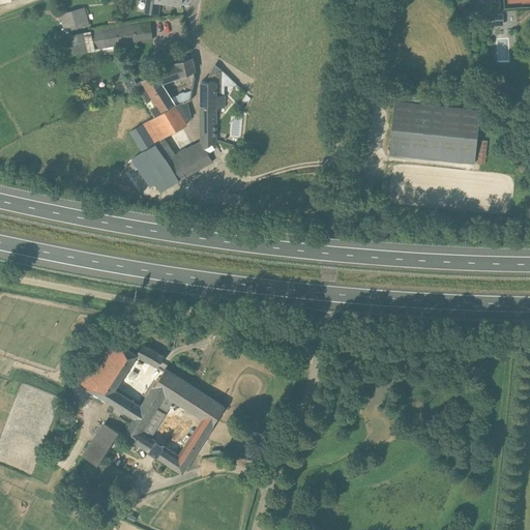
[(158,15),(159,2),(181,5),(181,0),(149,0),(152,1),(151,13),(158,15)]
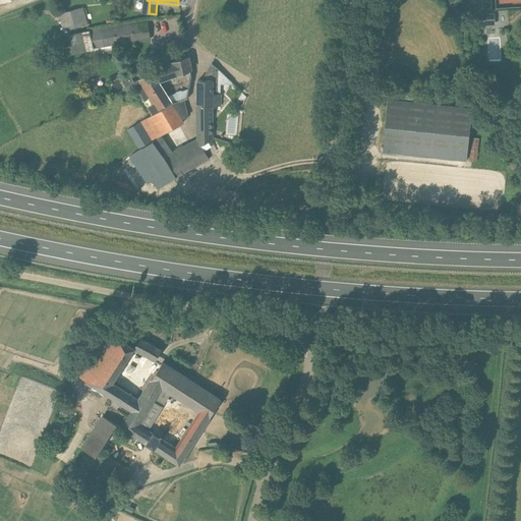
[(60,14),(64,30),(87,23),(82,8),(60,14)]
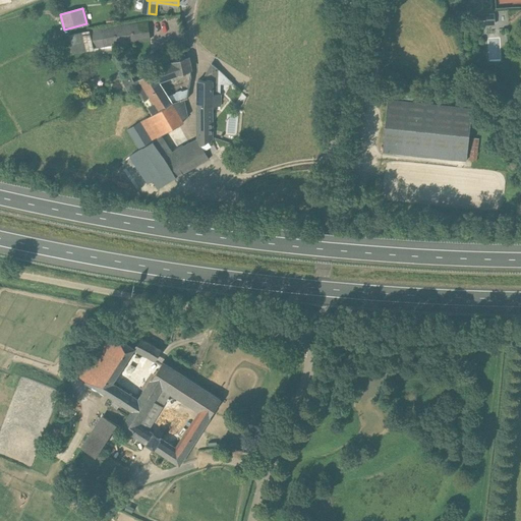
[(479,25),(496,24),(495,14),(479,14),(479,25)]
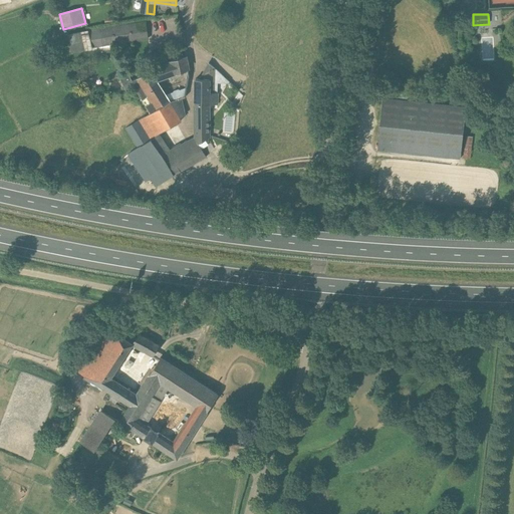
[(89,30),(92,47),(148,38),(146,22),(89,30)]
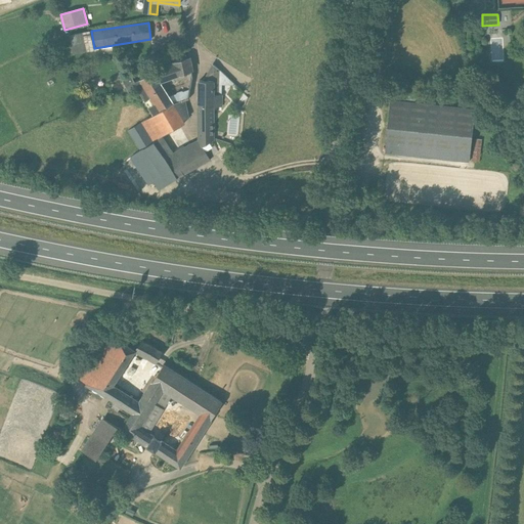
[(91,31),(70,35),(73,53),(94,49),(94,48),(91,31)]
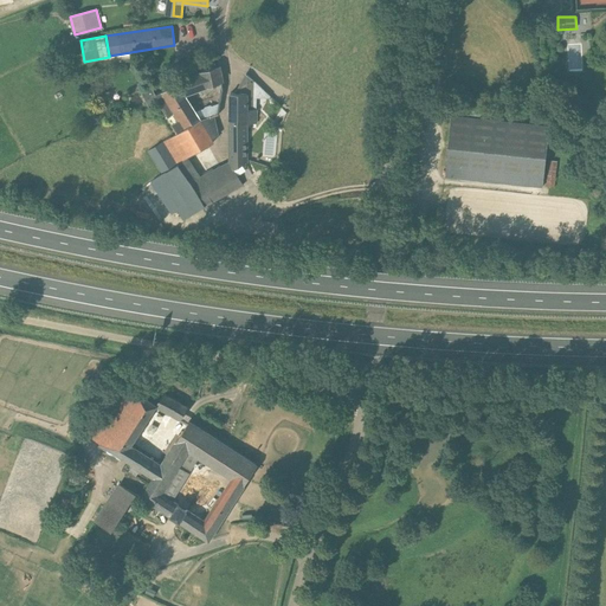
[(178,131),(200,121),(207,117),(216,116),(219,115),(220,102),(212,105),(210,105),(205,107),(204,109),(197,111),(187,96),(208,88),(221,82),(220,66),(206,69),(172,86),(154,96),(168,118),(172,124),(176,133),(178,131)]
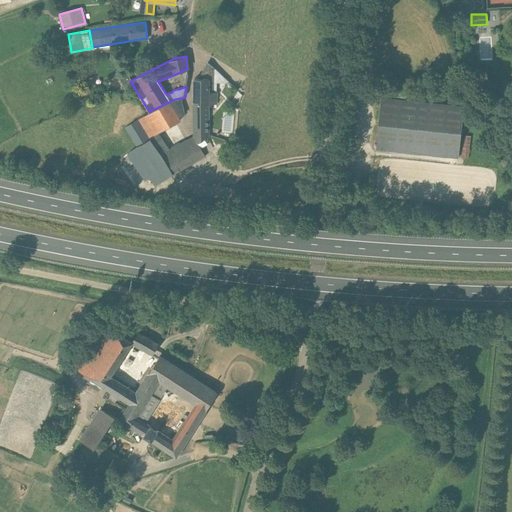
[(216,105),(217,92),(216,92),(216,70),(208,62),(200,78),(194,78),(194,137),(194,138),(198,143),(208,138),(208,104),(216,105)]
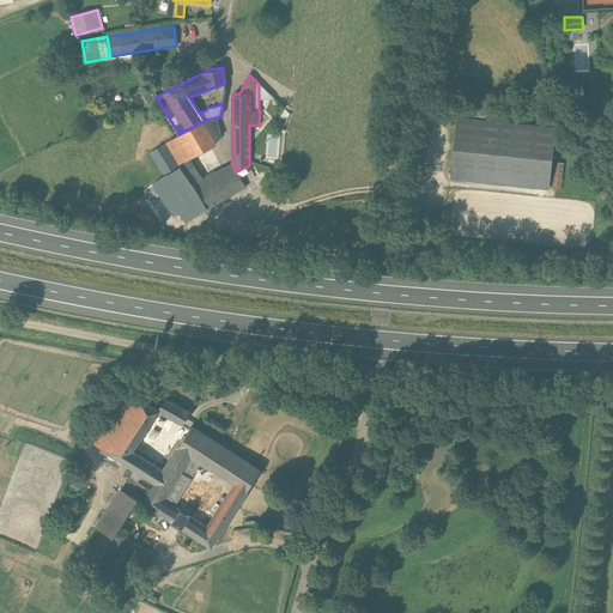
[(103,120),(108,111),(99,107),(95,114),(103,120)]
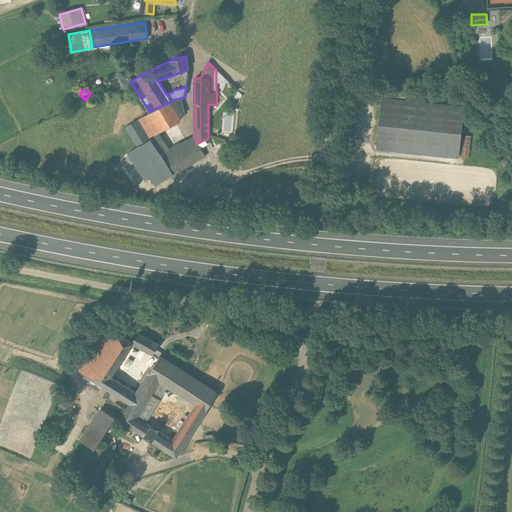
[(458,158),(464,105),(382,96),(376,149),(458,158)]
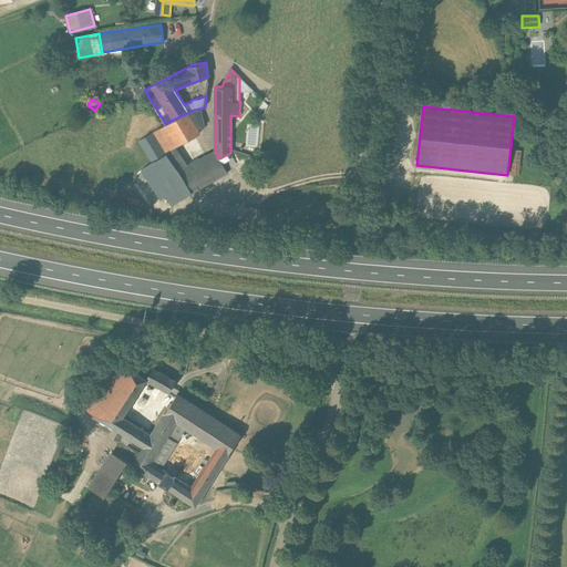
[(161,127),(152,133),(165,156),(176,148),(175,146),(183,142),(199,133),(198,131),(206,126),(202,109),(194,110),(187,113),(166,123),(165,124),(161,127)]
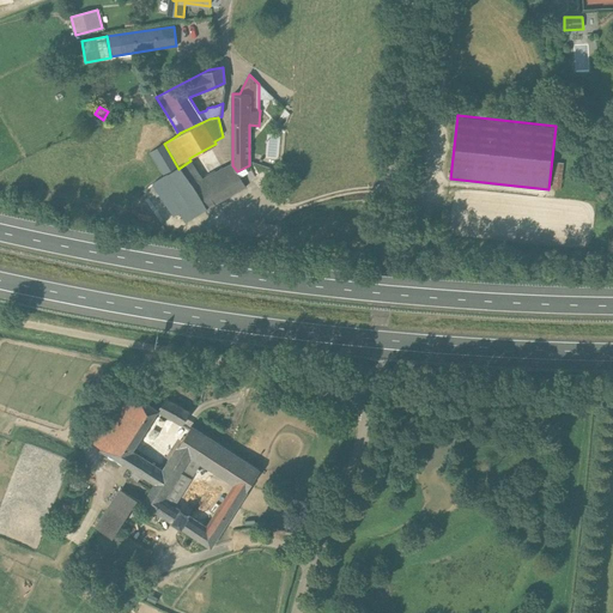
[(164,177),(178,169),(164,144),(150,153),(164,177)]
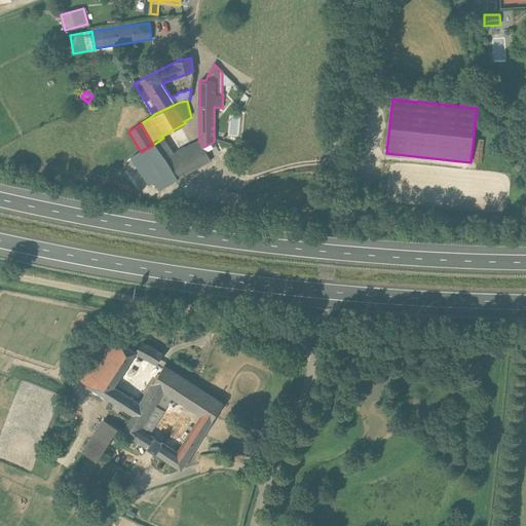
[(203,147),(199,142),(181,150),(174,153),(163,138),(153,145),(166,168),(203,147)]
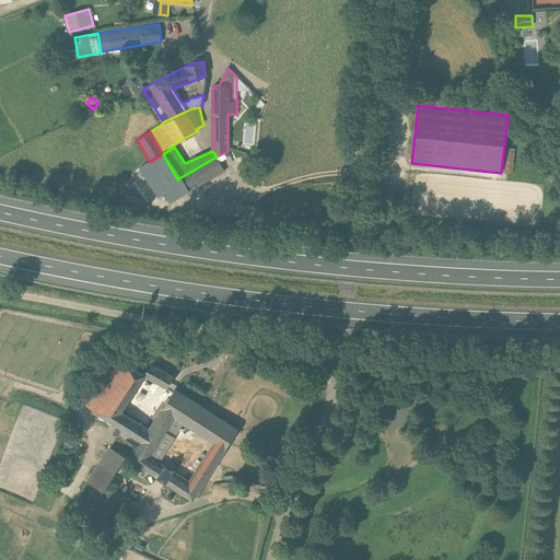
[(512,173),(515,149),(508,148),(504,173),(512,173)]
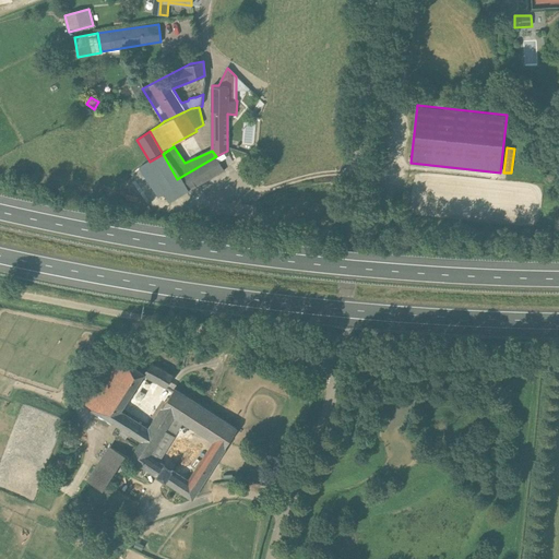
[(189,191),(224,170),(216,156),(177,179),(180,186),(185,193),(188,191),(189,191)]
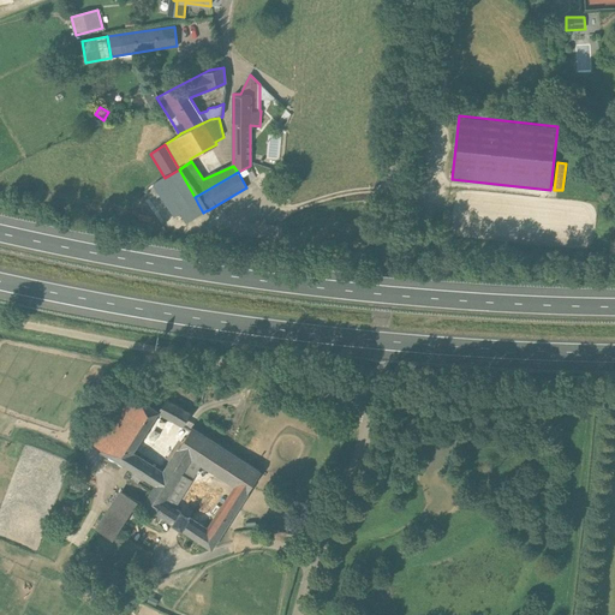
[(203,213),(198,204),(183,213),(189,221),(203,213)]
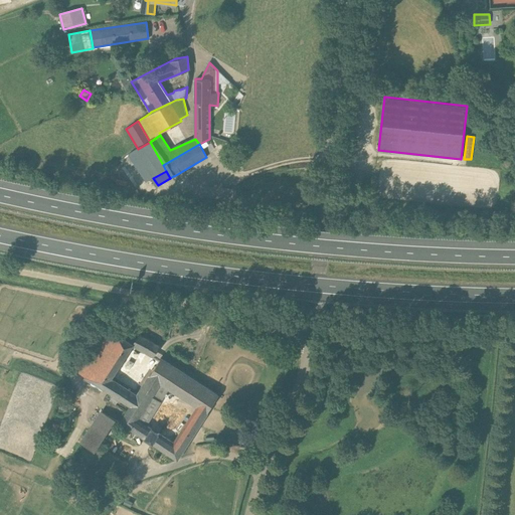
[(130,406),(138,394),(111,377),(134,344),(135,343),(107,327),(78,372),(92,380),(113,394),(130,406)]
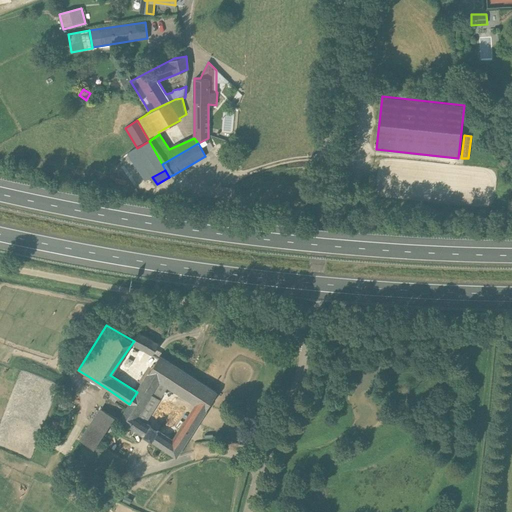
[(134,341),(133,342),(154,353),(159,344),(139,333),(134,341)]
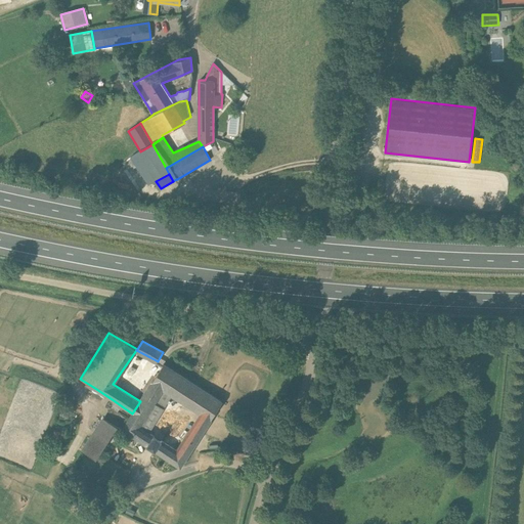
[(180,467),(222,402),(164,364),(140,401),(132,413),(122,430),(168,460),(180,467)]
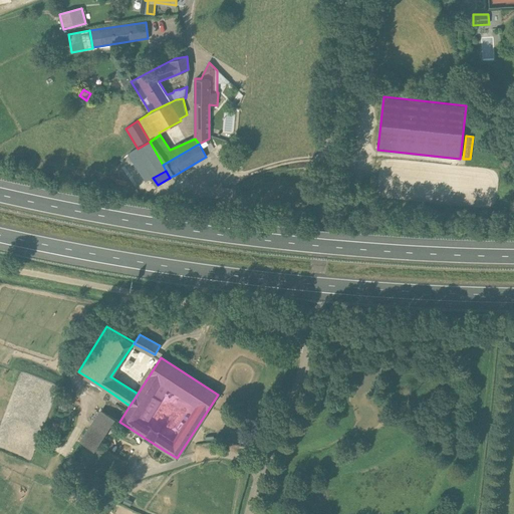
[(119,422),(130,406),(112,394),(102,411),(115,419),(119,422)]
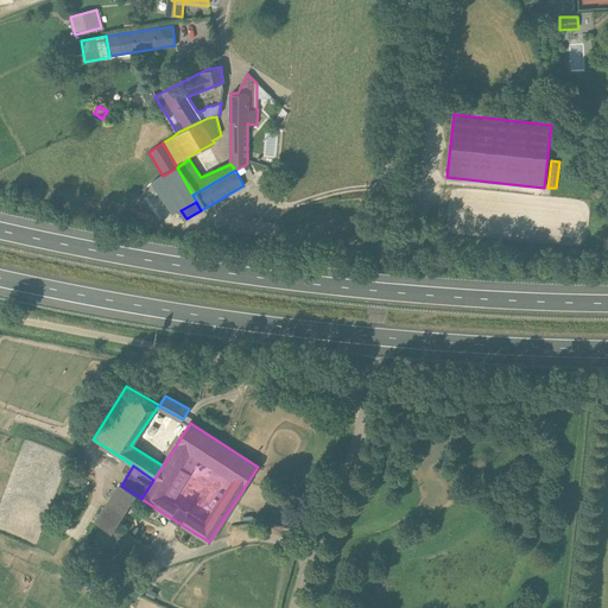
[(137,495),(121,486),(96,524),(112,533),(116,526),(137,495)]
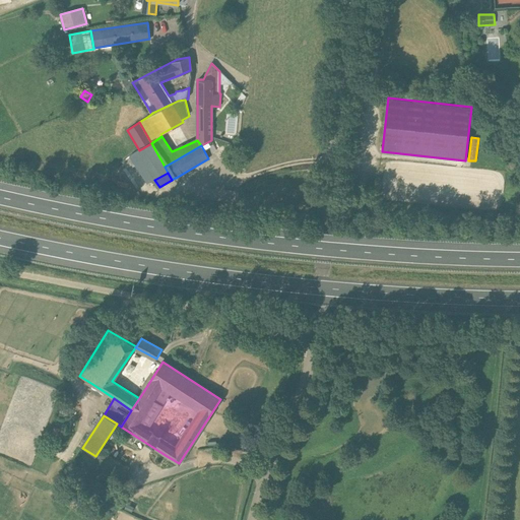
[(58,449),(64,431),(54,427),(48,446),(58,449)]
